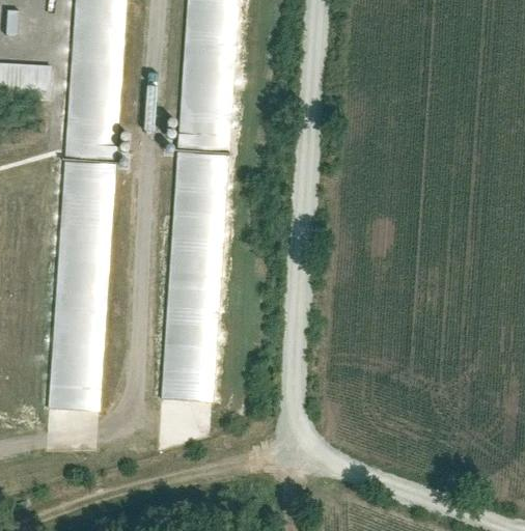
[(117,144),(126,0),(74,0),(65,155),(89,157),(90,143),(117,144)]
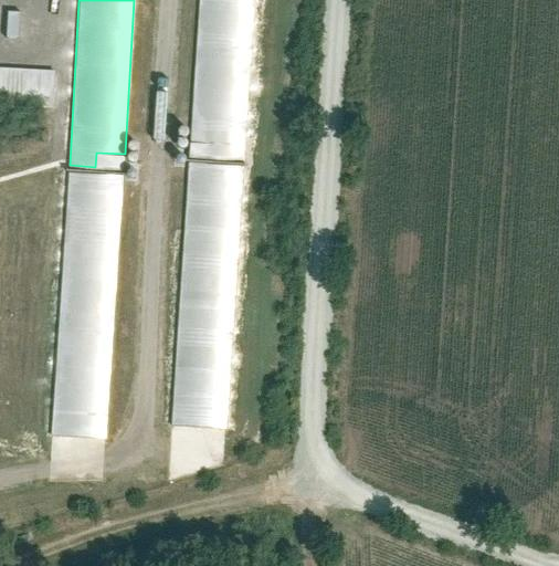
[(199,0),(193,142),(209,143),(208,157),(249,159),(254,0),(199,0)]
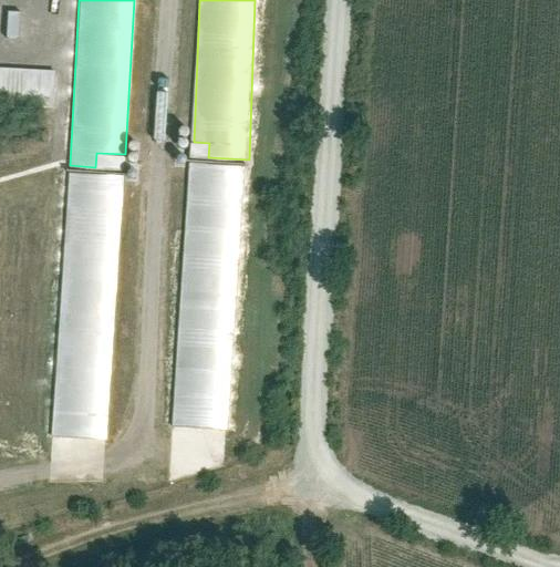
[(20,39),(22,11),(3,11),(2,38),(20,39)]
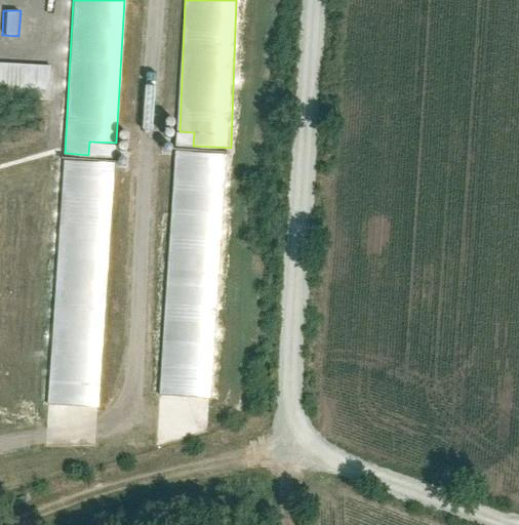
[(0,98),(51,99),(51,64),(0,63),(0,98)]
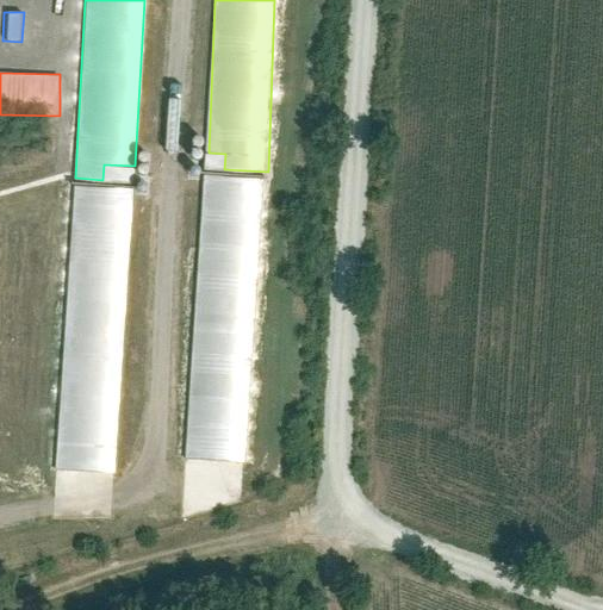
[(199,176),(188,460),(248,462),(260,179),(199,176)]
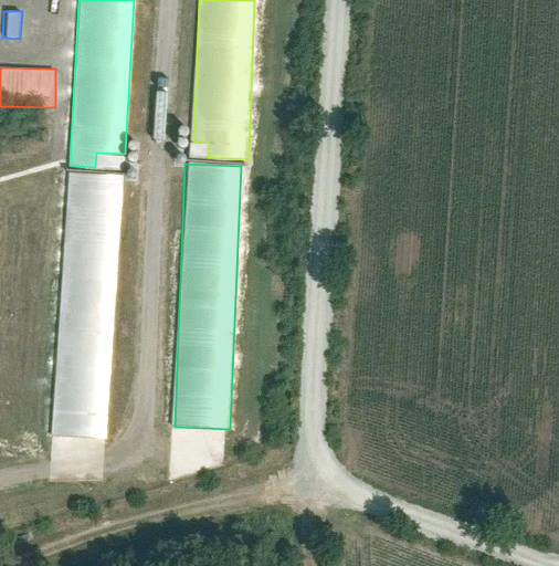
[(108,439),(122,174),(65,171),(53,437),(108,439)]
